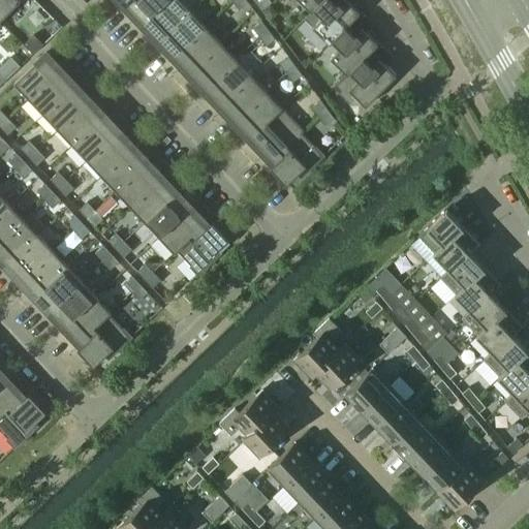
[(0,0),(0,21),(20,0),(0,0)]
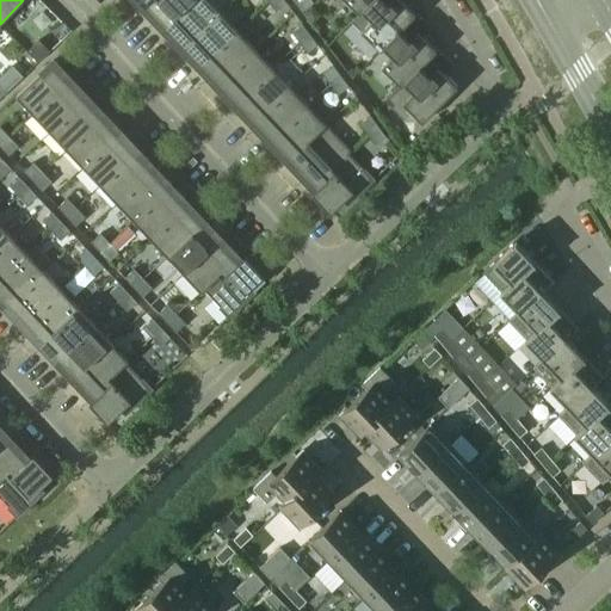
[(155,0),(148,8),(165,26),(193,0),(155,0)]
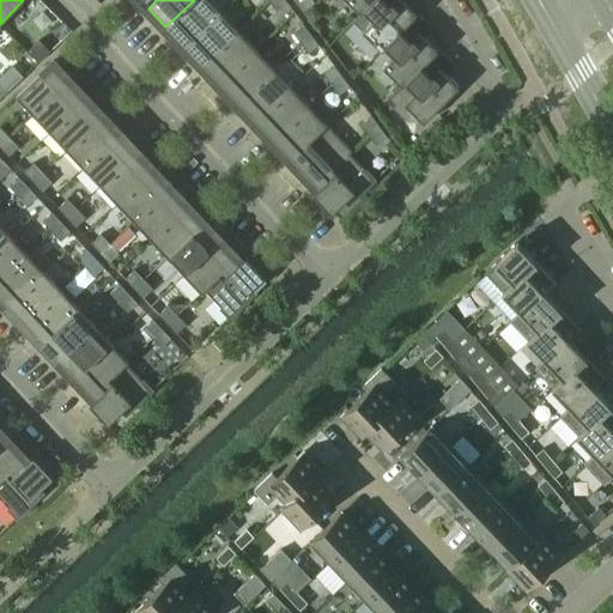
[(194,0),(165,26),(183,46),(220,11),(210,0),(194,0)]
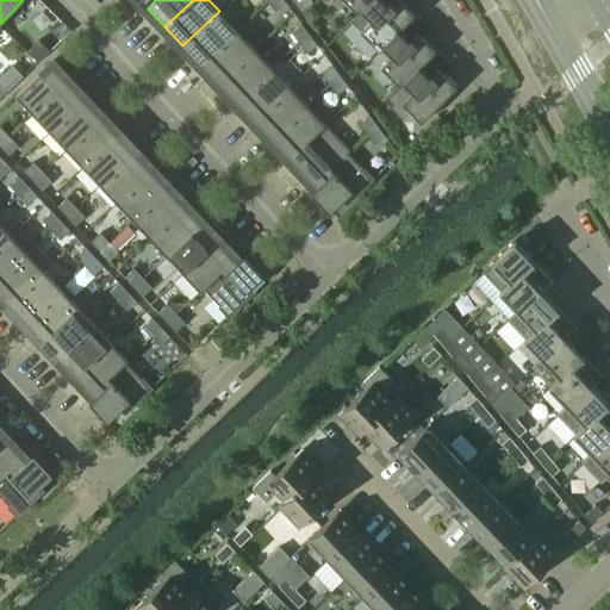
[(287,4),(284,0),(268,0),(277,11),(287,4)]
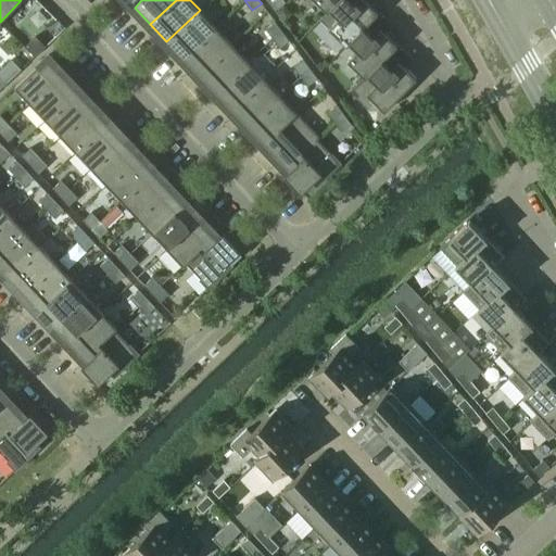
[(314,0),(327,12),(339,0),(314,0)]
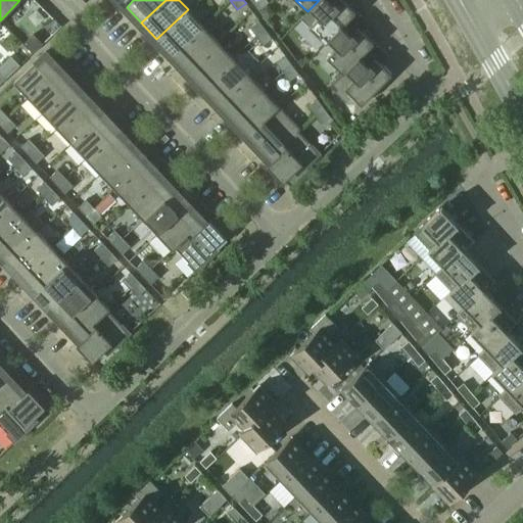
[(307,11),(301,18),(310,27),(326,43),(329,40),(329,39),(335,32),(342,26),(343,26),(357,12),(343,0),(334,0),(333,2),(330,0),(319,0),(307,11)]
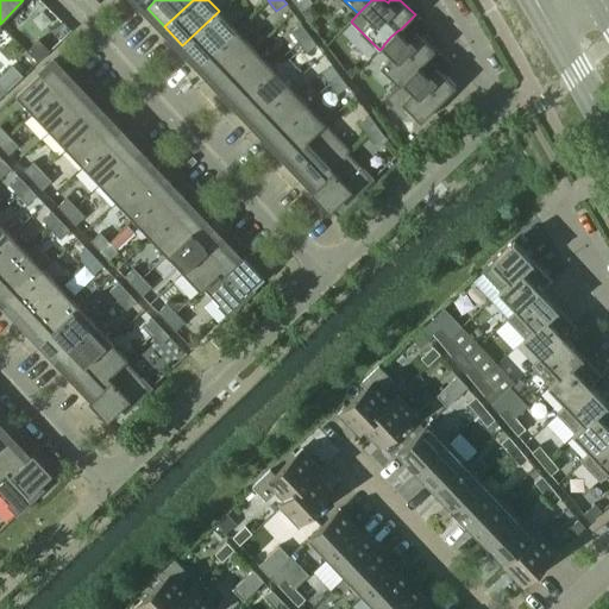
[(182,45),(200,64),(237,30),(219,11),(182,45)]
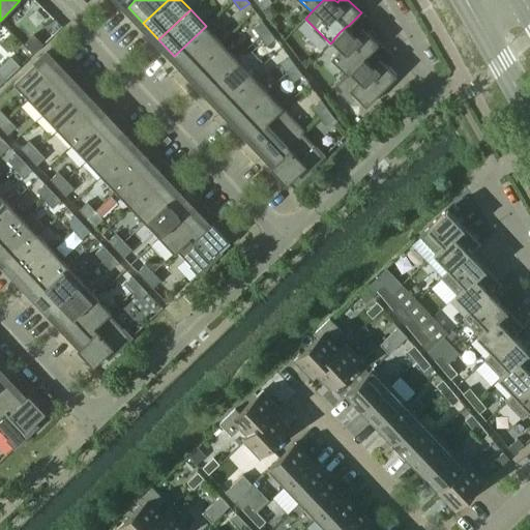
[(260,36),(269,29),(262,21),(253,27),(260,36)]
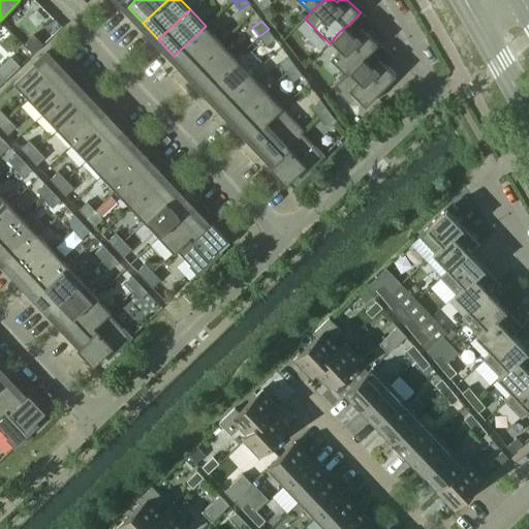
[(174,56),(189,72),(220,42),(206,26),(174,56)]
